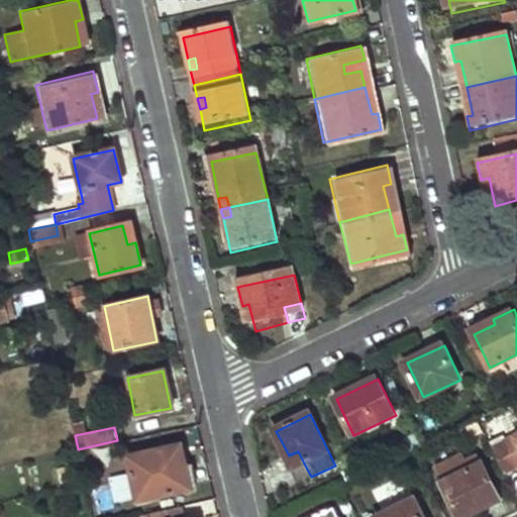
[(505,433),(491,440),(506,471),(516,464),(516,433),(508,438),(505,433)]
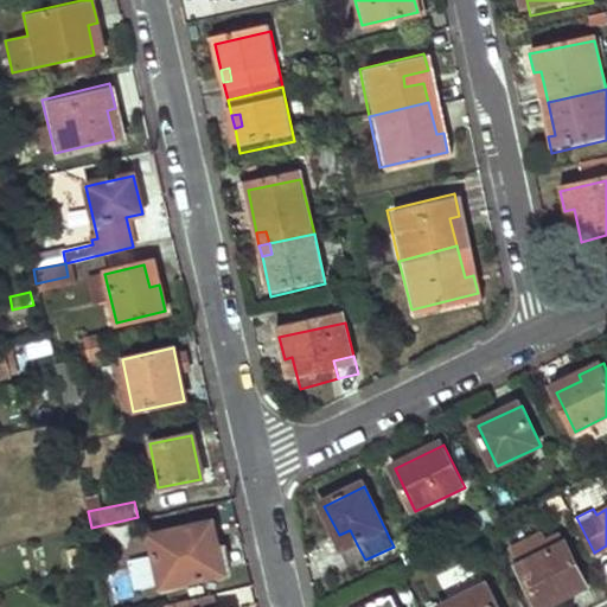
[(222,575),(211,525),(149,538),(160,588),(222,575)]
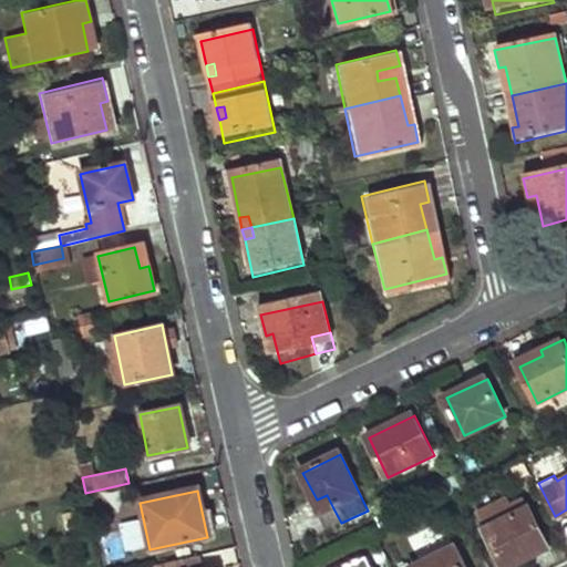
[(317,500),(322,512),(333,508),(327,495),(317,500)]
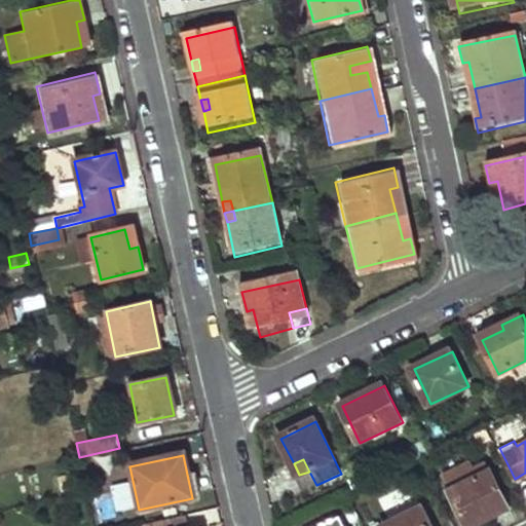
[(468,462),(443,475),(467,525),(472,525),(490,518),(487,511),(506,501),(486,460),(471,468),(468,462)]
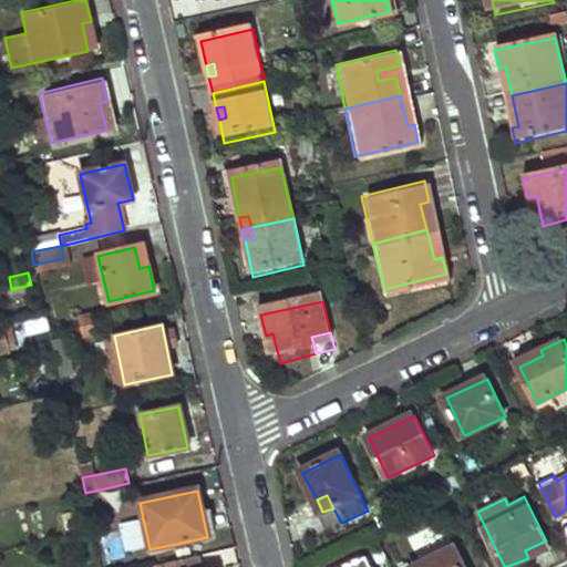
[(331,528),(341,523),(333,508),(322,512),(331,528)]
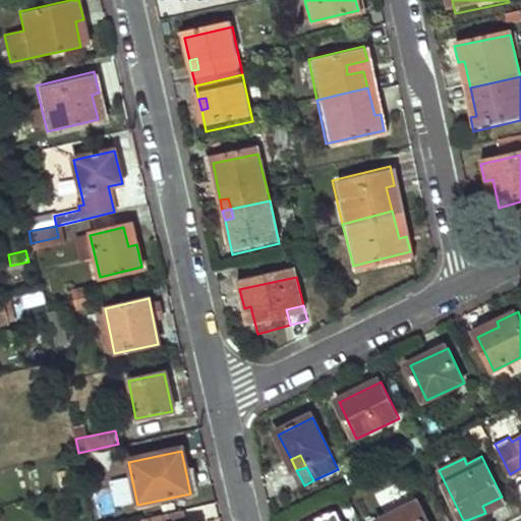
[(428,520),(419,502),(381,520),(428,520)]
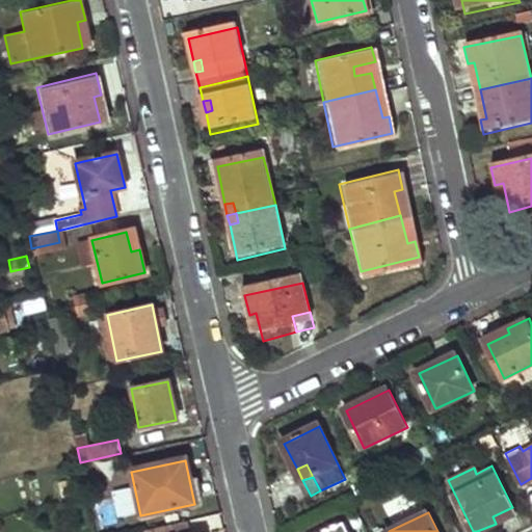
[(188,531),(186,520),(154,527),(154,531),(188,531)]
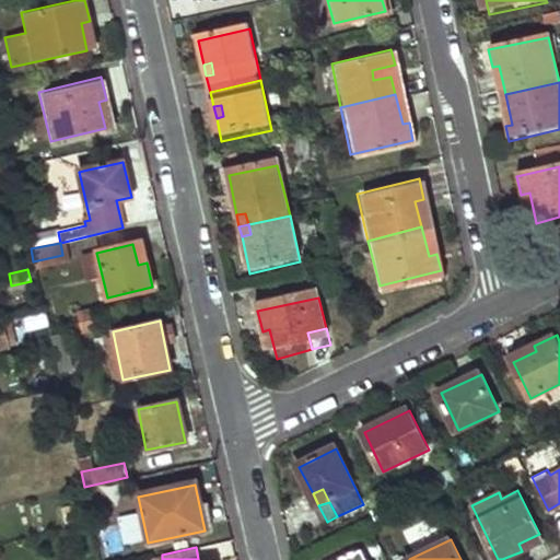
[(374,559),(368,547),(340,559),(374,559)]
